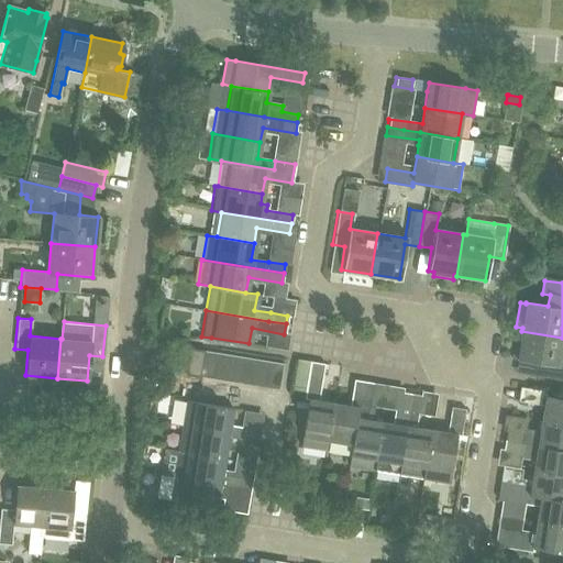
[(521,335),(515,334),(510,359),(516,360),(516,361),(543,364),(541,378),(562,381),(562,338),(521,331),(521,335)]
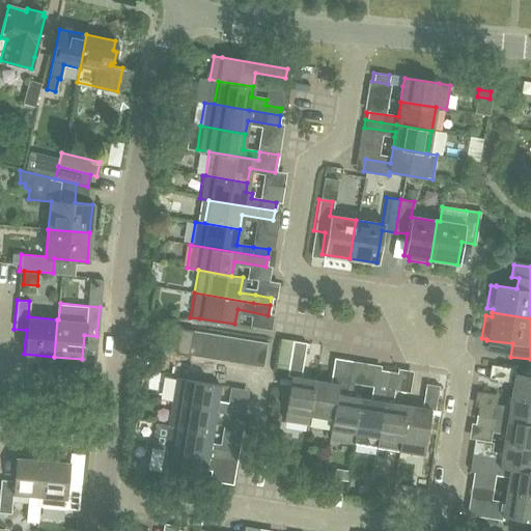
[(177,329),(173,352),(187,355),(190,331),(177,329)]
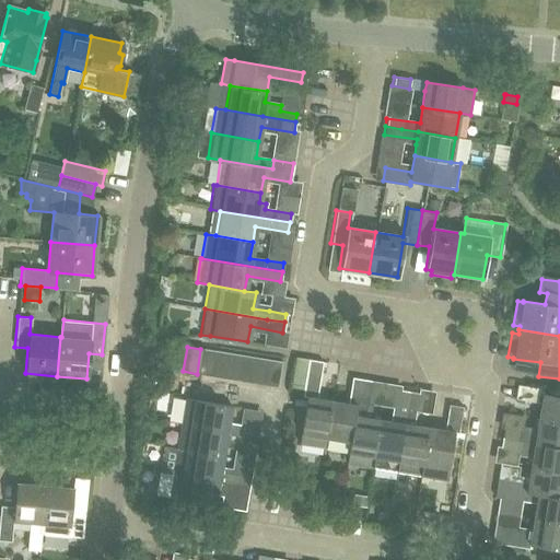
[(200,349),(197,374),(209,375),(213,351),(200,349)]
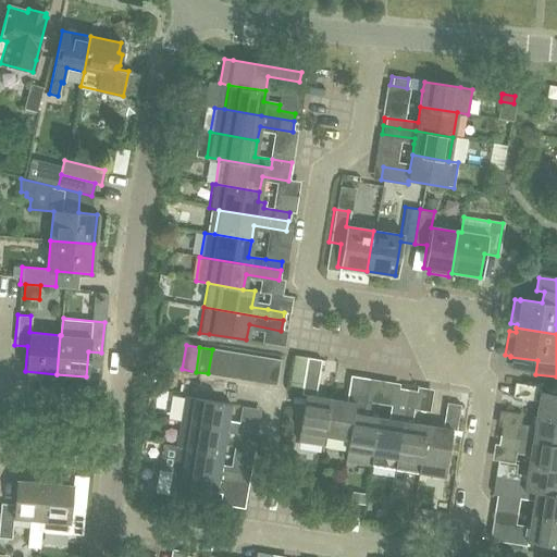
[(212,349),(208,373),(222,376),(225,351),(212,349)]
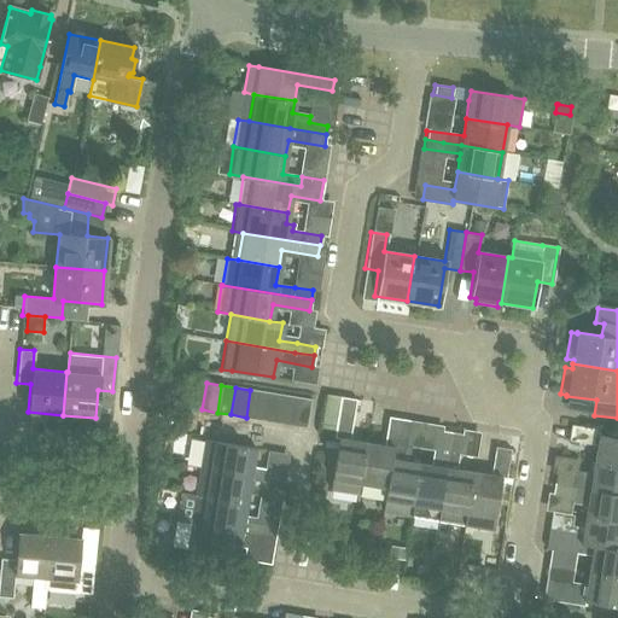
[(250,390),(246,418),(261,420),(266,392),(250,390)]
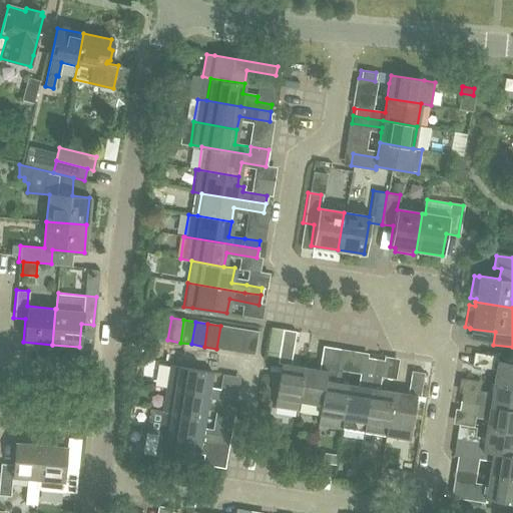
[(220,326),(216,349),(228,351),(232,328),(220,326)]
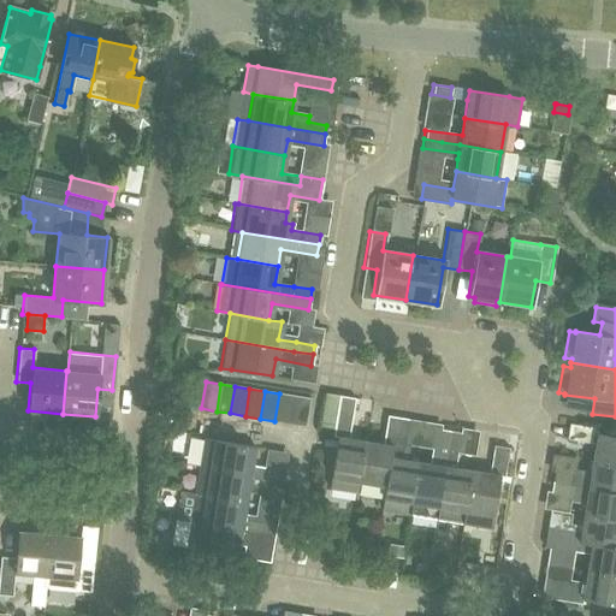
[(274,421),(289,424),(294,396),(279,394),(274,421)]
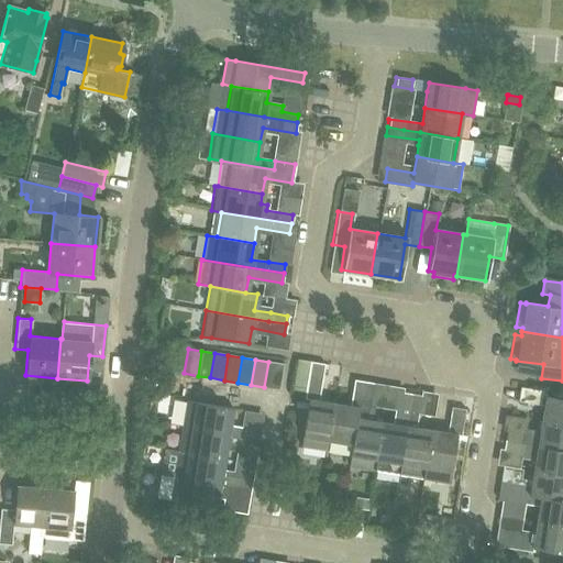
[(327,451),(329,440),(326,440),(332,403),(318,400),(323,363),(309,361),(302,398),(307,399),(300,435),(304,435),(301,446),(327,451)]
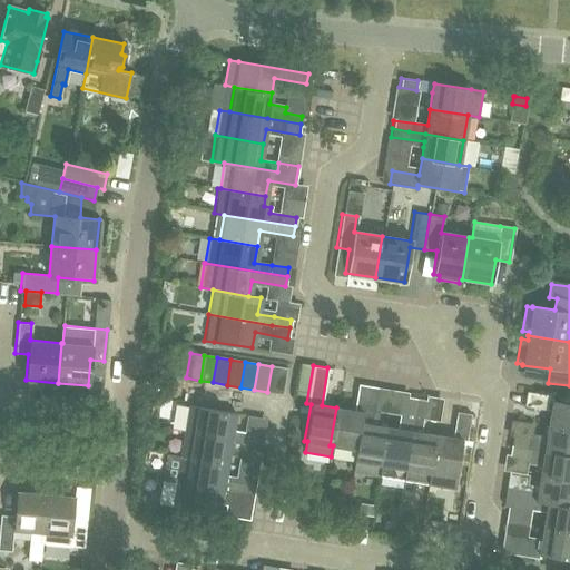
[(267,392),(281,394),(285,369),(272,366),(267,392)]
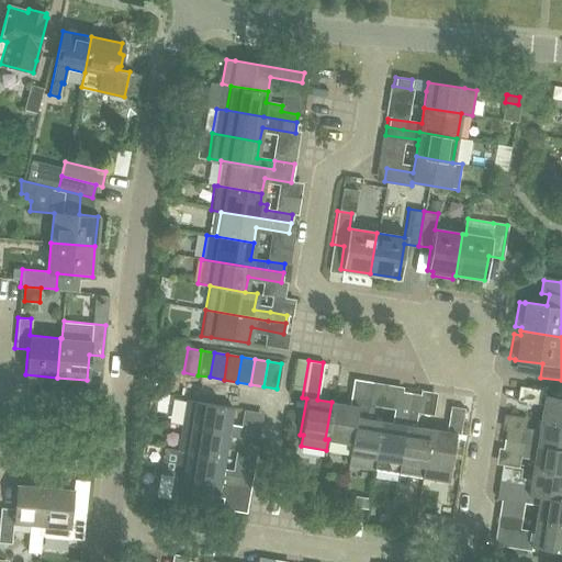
[(332,402),(325,439),(328,439),(350,442),(357,401),(367,403),(370,381),(352,379),(348,404),(332,402)]
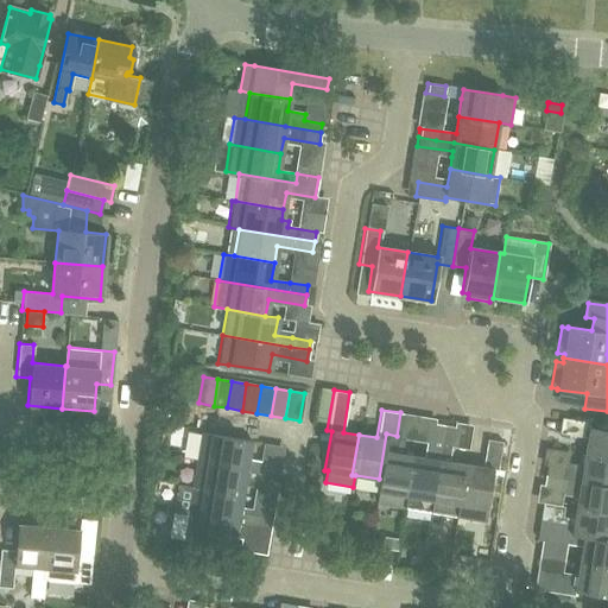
[(586,439),(583,455),(607,458),(607,430),(588,428),(589,423),(561,418),(557,435),(586,439)]
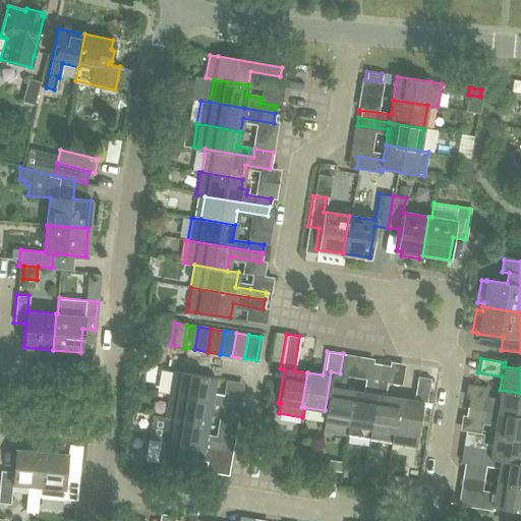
[(371,362),(369,379),(366,393),(352,390),(344,436),(367,439),(380,363),(371,362)]
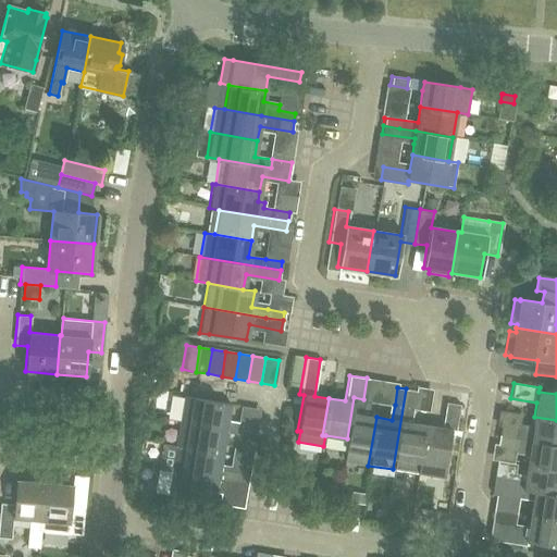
[(416,390),(406,388),(393,469),(419,473),(421,462),(419,462),(424,425),(410,422),(416,390)]
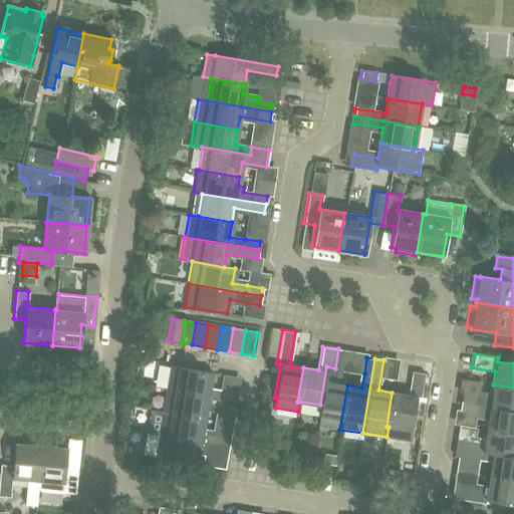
[(173,391),(235,401),(236,393),(208,388),(211,373),(167,366),(164,389),(173,391)]
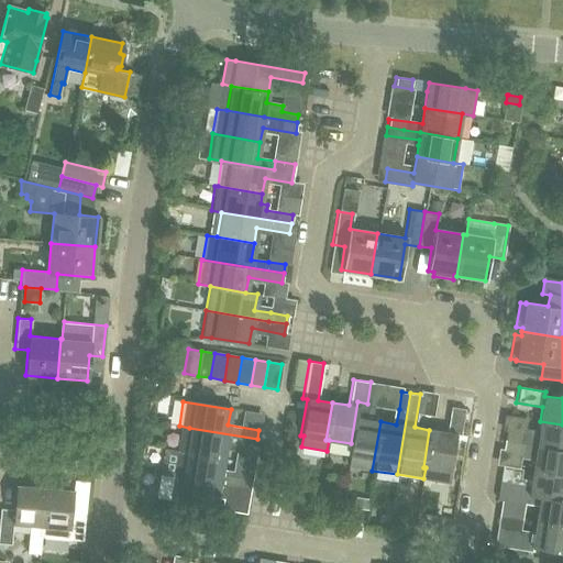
[(365,419),(367,404),(357,401),(351,443),(348,466),(372,471),(381,421),(365,419)]
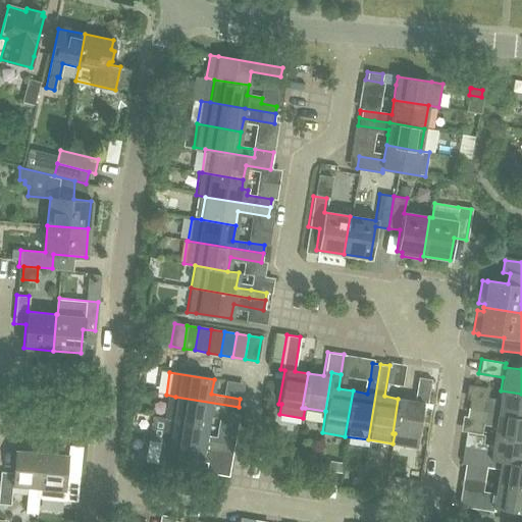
[(399,399),(393,433),(395,433),(393,444),(415,447),(422,404),(426,404),(430,379),(416,377),(413,401),(399,399)]
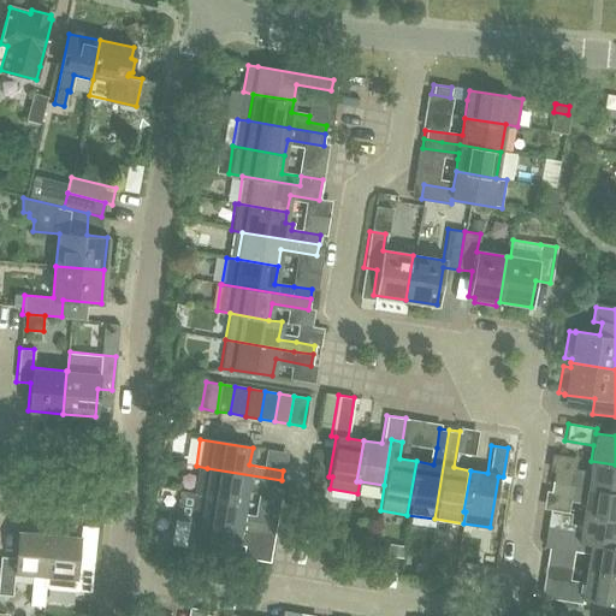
[(552,473),(551,483),(615,492),(615,465),(591,461),(590,471),(588,478),(552,473)]
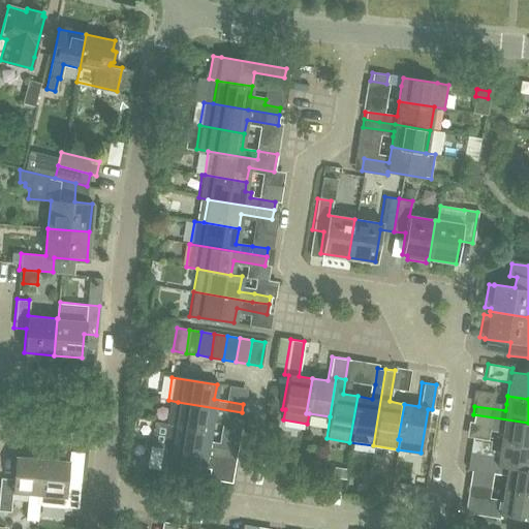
[(242,412),(178,402),(168,400),(164,423),(209,431),(211,423),(239,428),(242,412)]
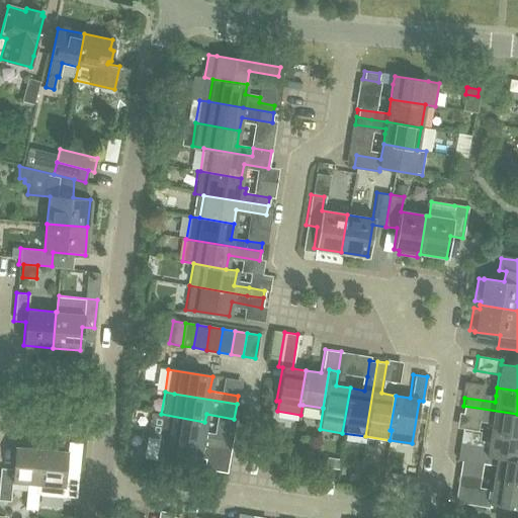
[(490,433),(517,437),(517,414),(463,406),(461,415),(492,419),(490,433)]
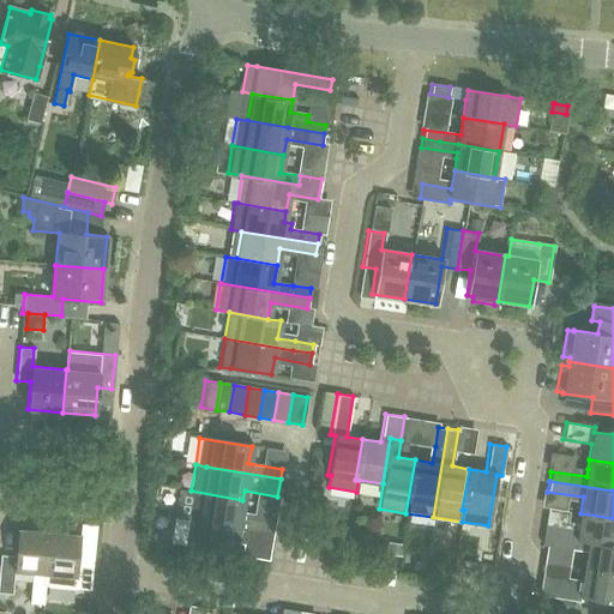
[(186,518),(200,521),(271,533),(274,522),(245,517),(245,512),(241,511),(242,500),(191,491),(186,518)]
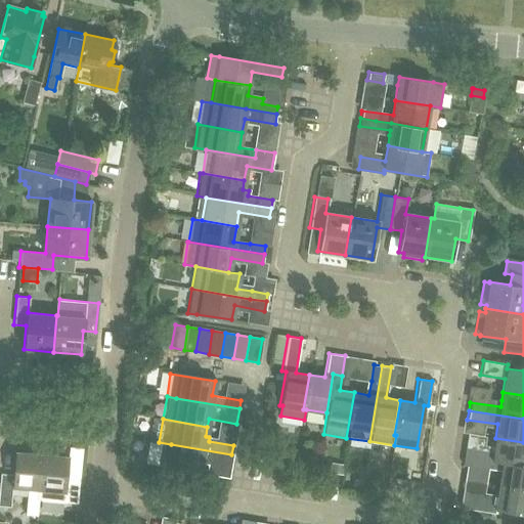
[(466,466),(485,469),(487,461),(523,466),(523,442),(495,438),(492,452),(469,448),(466,466)]
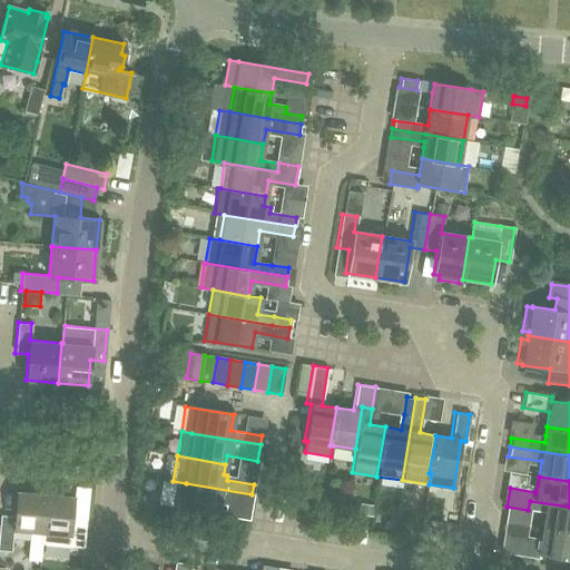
[(186,483),(173,481),(168,507),(217,514),(219,499),(251,503),(252,494),(186,483)]
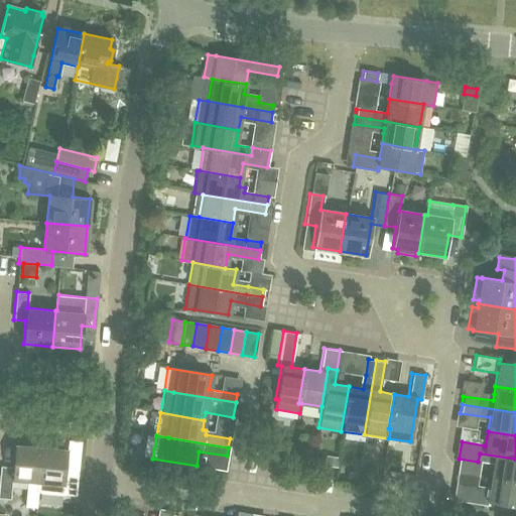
[(12,480),(27,482),(25,505),(35,506),(36,493),(40,446),(15,444),(12,468),(0,466),(0,498),(10,499),(12,480)]
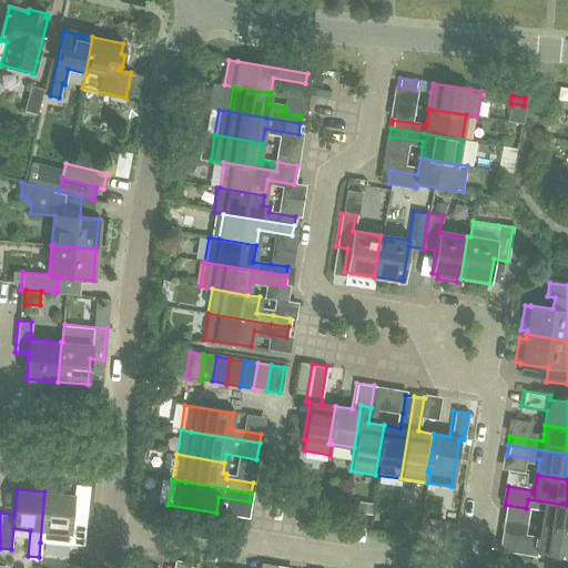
[(73,495),(44,492),(40,543),(53,544),(54,533),(70,534),(69,544),(83,545),(87,511),(72,509),(73,495)]
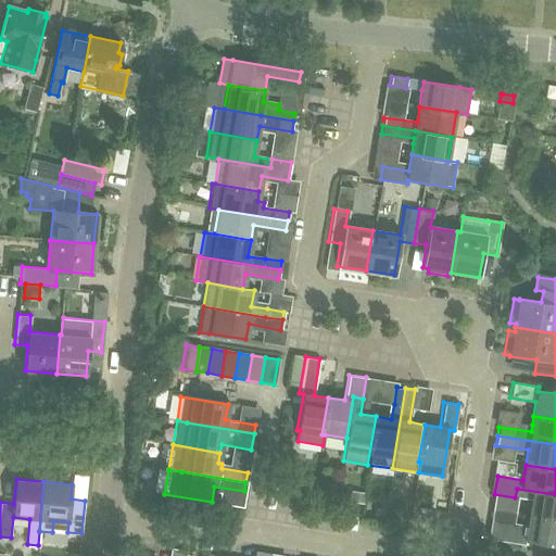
[(555,494),(517,489),(515,497),(531,500),(529,516),(555,519),(555,494)]
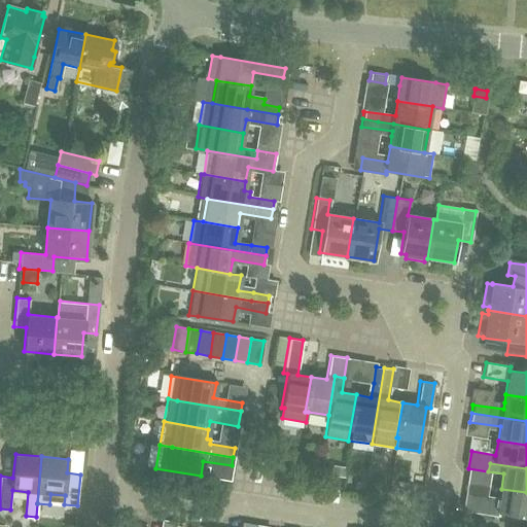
[(526,517),(526,492),(501,489),(498,503),(464,497),(461,511),(496,517),(497,512),(526,517)]
